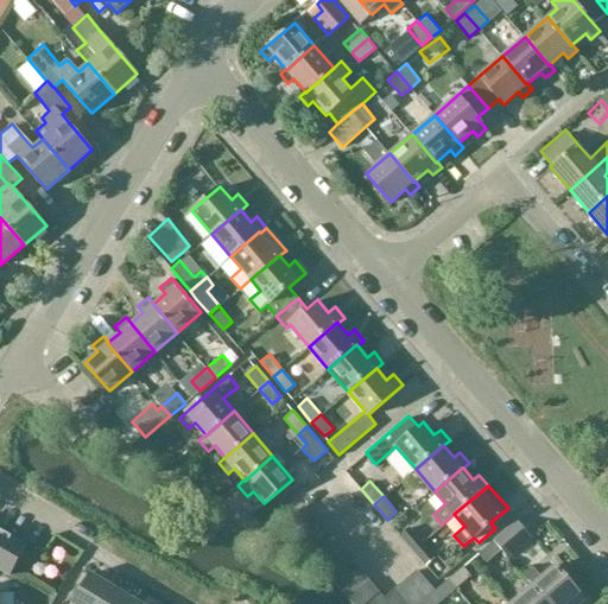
[(293,533),(315,515),(305,504),(284,522),(293,533)]
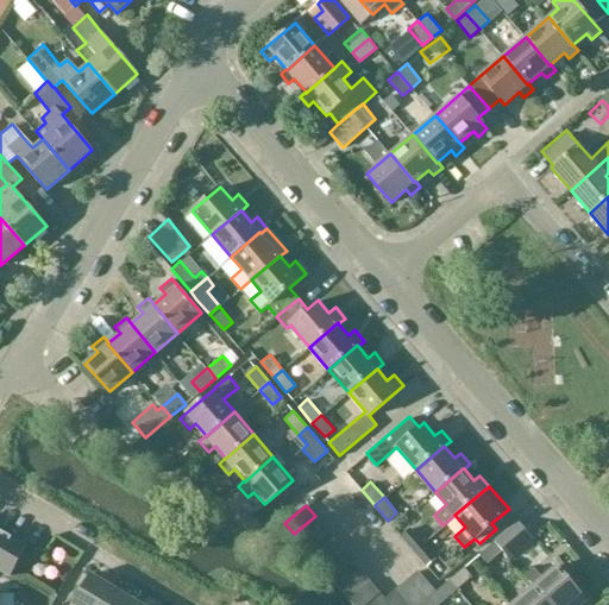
[(325,527),(315,516),(294,534),(303,544),(325,527)]
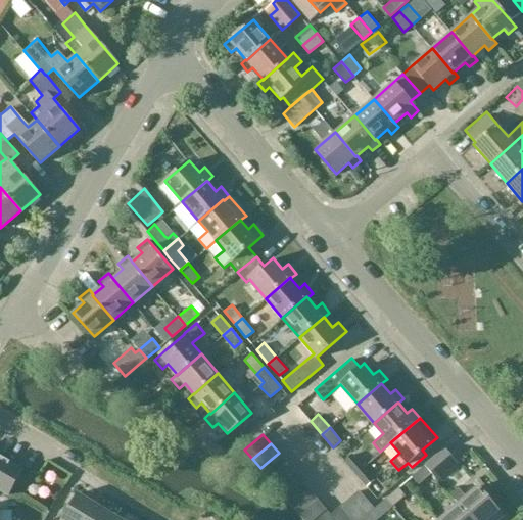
[(424,464),(431,472),(436,477),(456,461),(444,446),(424,464)]
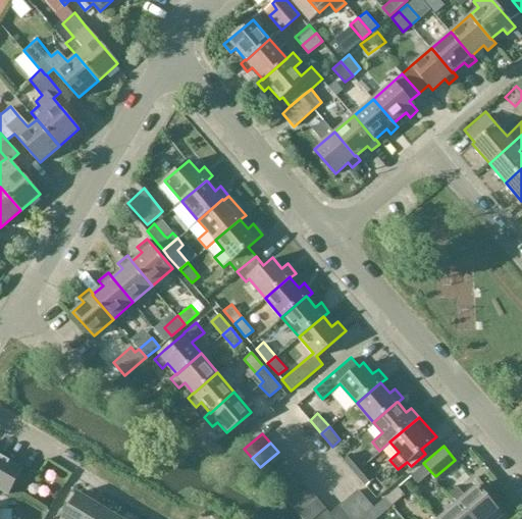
[(268,476),(286,461),(278,452),(260,467),(268,476)]
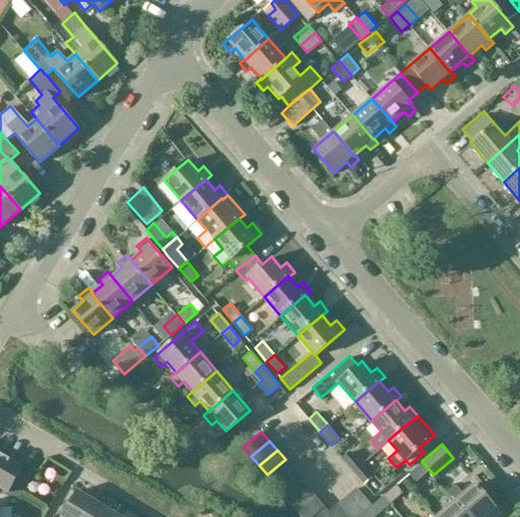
[(341,457),(353,470),(361,463),(349,450),(341,457)]
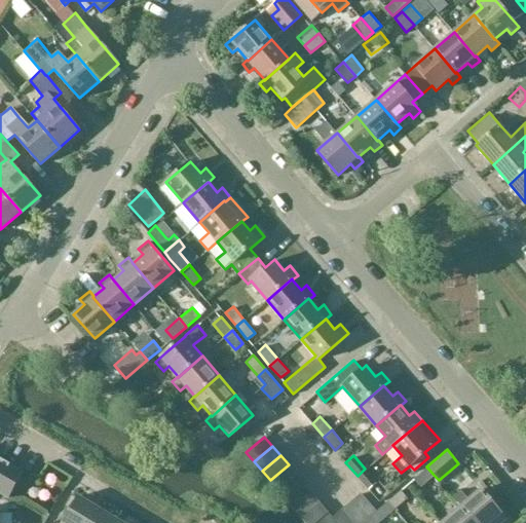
[(0,457),(0,497),(5,497),(7,495),(9,496),(24,473),(0,457)]
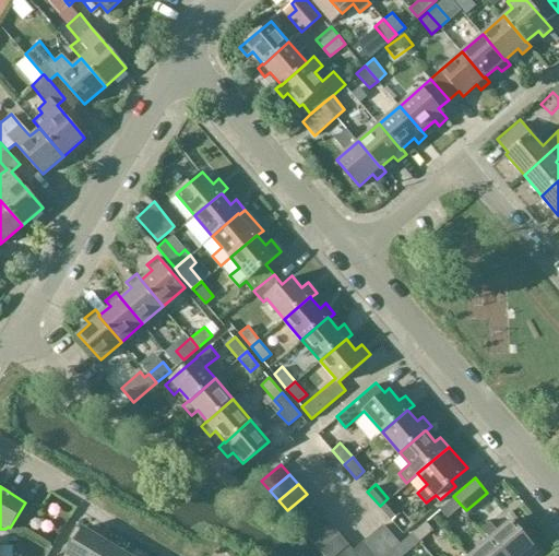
[(295,520),(316,504),(307,494),(287,510),(295,520)]
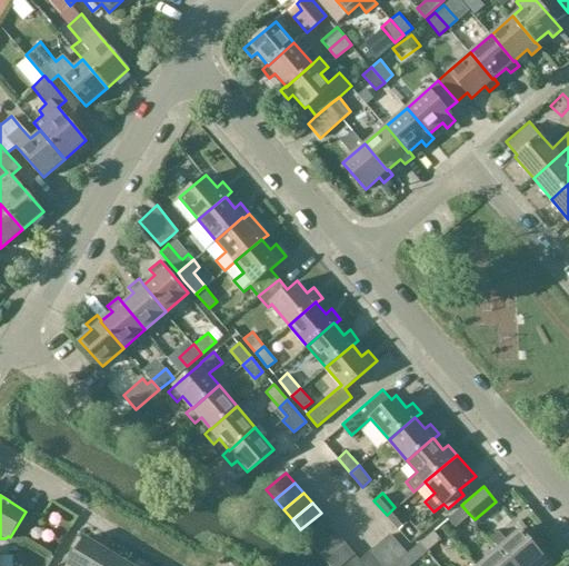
[(469,514),(461,505),(447,517),(455,526),(469,514)]
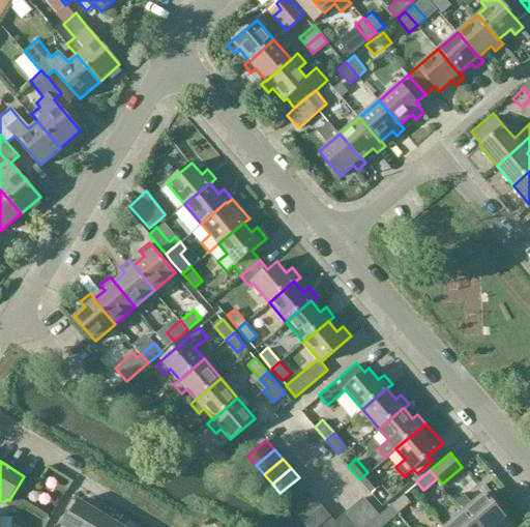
[(379,485),(367,472),(360,479),(372,492),(379,485)]
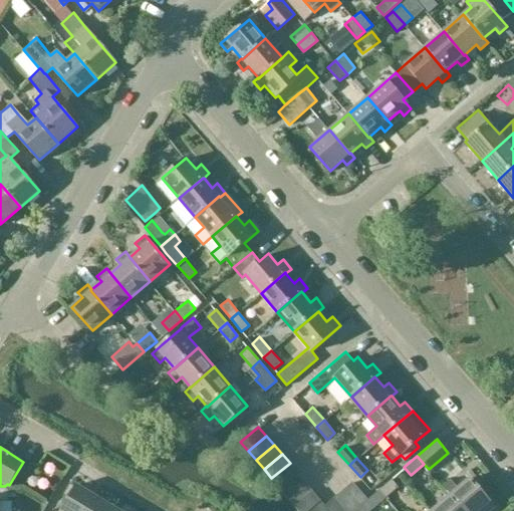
[(279,487),(297,472),(290,463),(271,478),(279,487)]
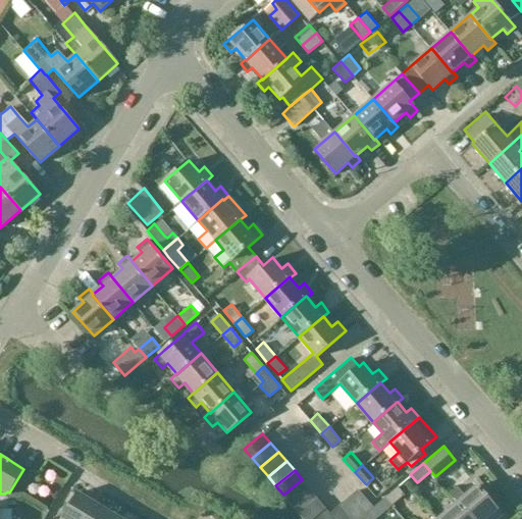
[(292,504),(310,488),(302,479),(283,495),(292,504)]
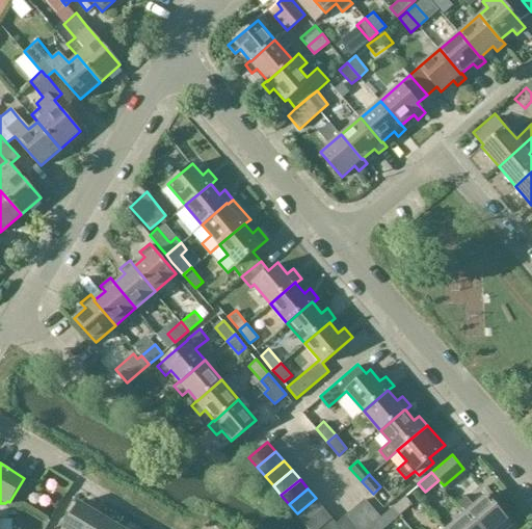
[(457,501),(466,511),(481,528),(497,528),(496,528),(507,518),(486,494),(474,503),(467,494),(457,501)]
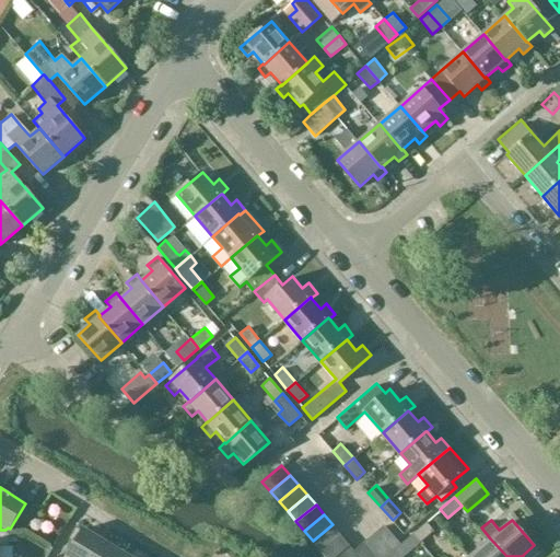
[(427,521),(413,532),(420,541),(433,529),(427,521)]
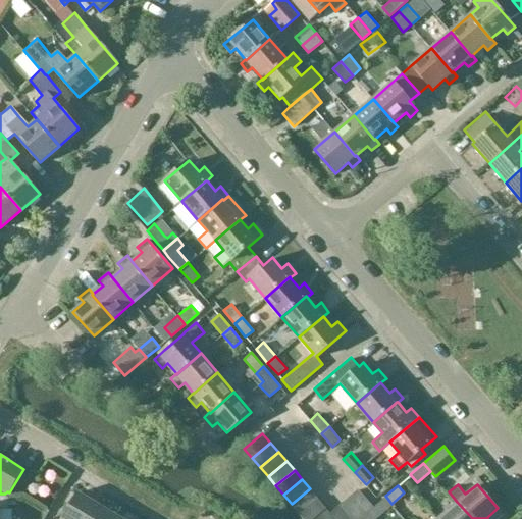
[(349,496),(365,514),(374,506),(373,506),(358,487),(349,496)]
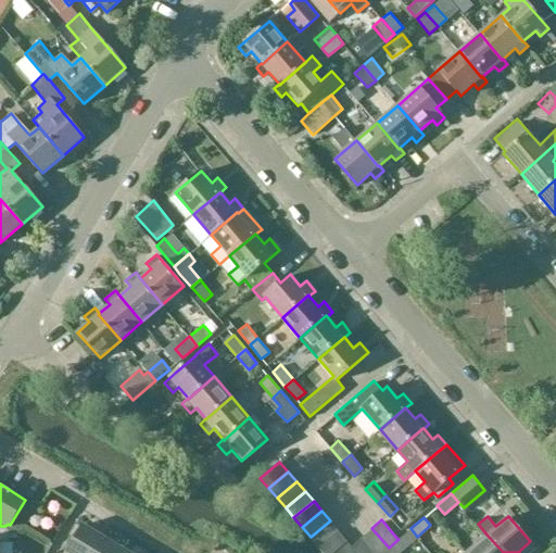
[(319,547),(338,530),(330,520),(311,537),(319,547)]
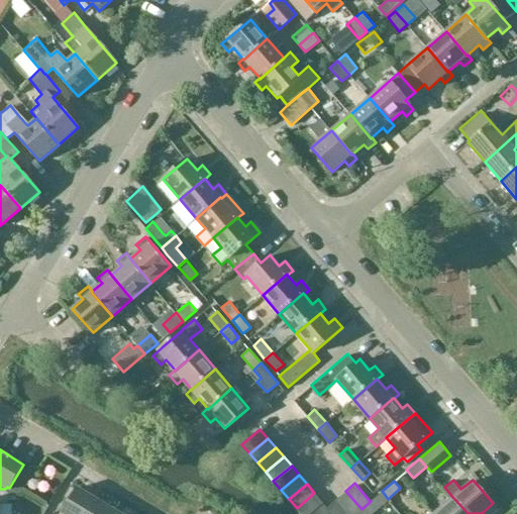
[(87,513),(97,498),(77,486),(61,513),(60,513),(87,513)]
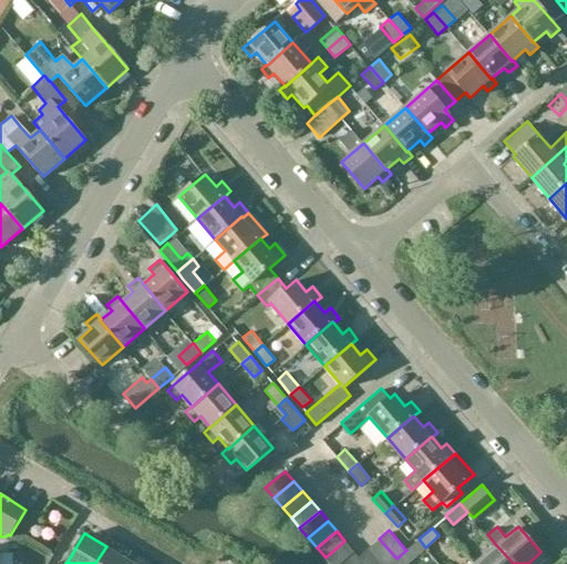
[(0,563),(0,552),(9,552),(9,537),(0,537),(0,563)]
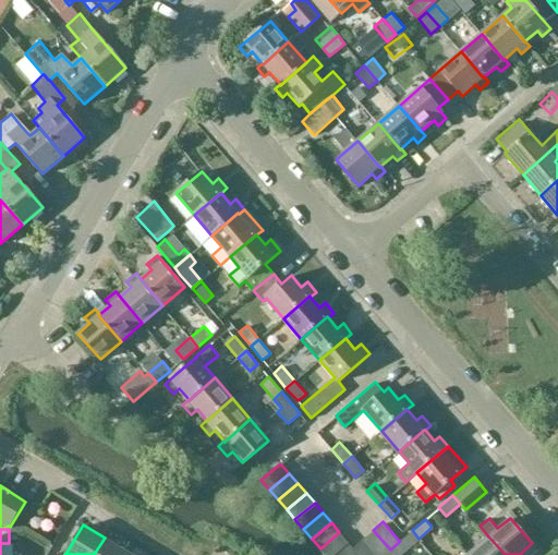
[(377,554),(384,554),(390,550),(373,530),(363,539),(377,554)]
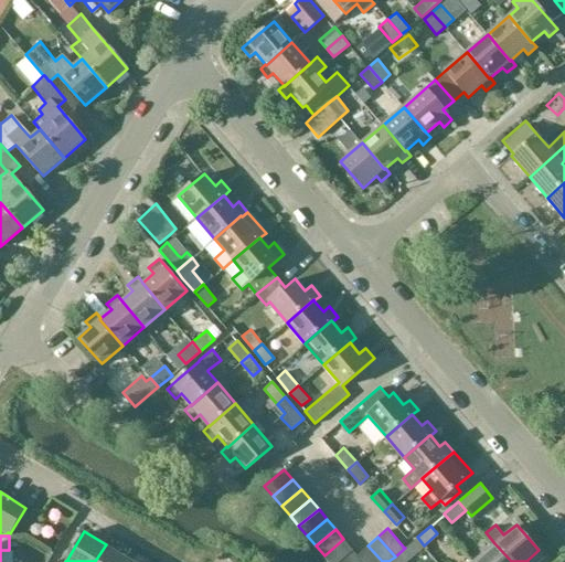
[(404,561),(424,545),(417,537),(405,548),(395,557),(388,561),(404,561)]
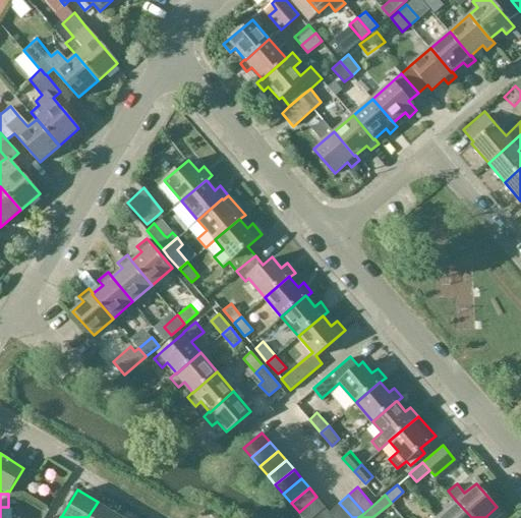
[(303,517),(311,517),(326,507),(316,497),(299,512),(303,517)]
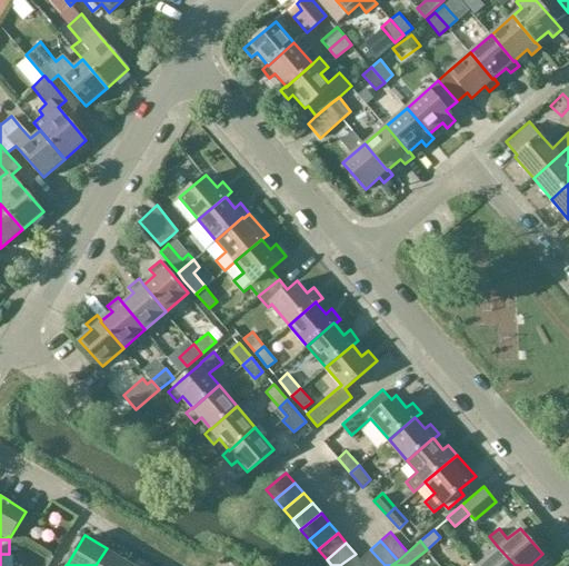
[(515,565),(498,547),(477,565),(478,565),(515,565)]
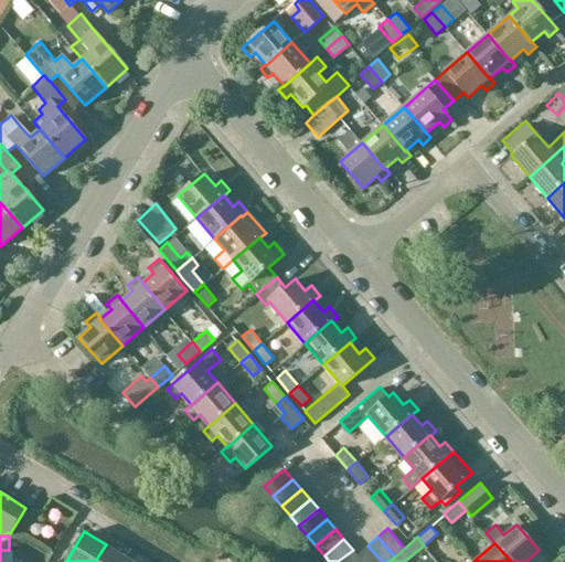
[(124,561),(127,558),(106,544),(95,561),(124,561)]
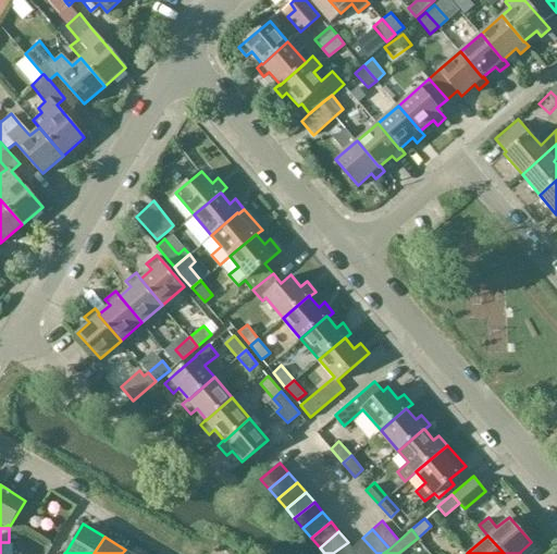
[(376,553),(362,538),(351,546),(358,553),(376,553)]
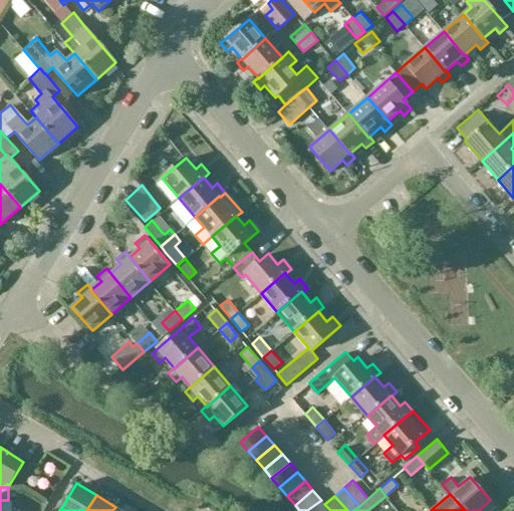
[(330,510),(324,504),(321,500),(307,510),(330,510)]
